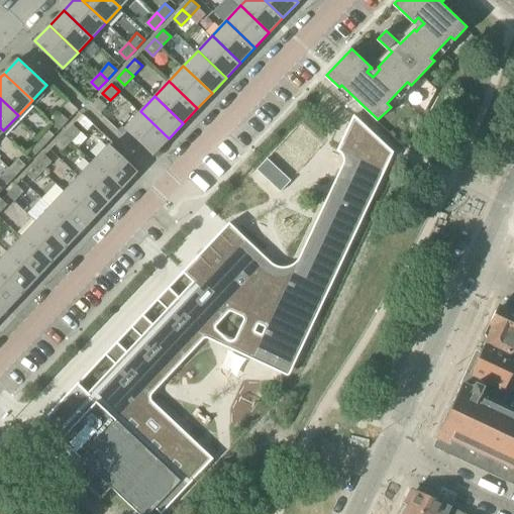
[(169,138),(140,111),(126,126),(155,153),(169,138)]
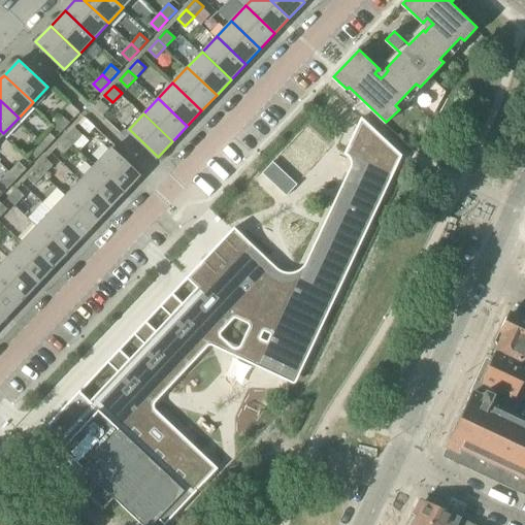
[(54,124),(62,131),(71,122),(64,115),(54,124)]
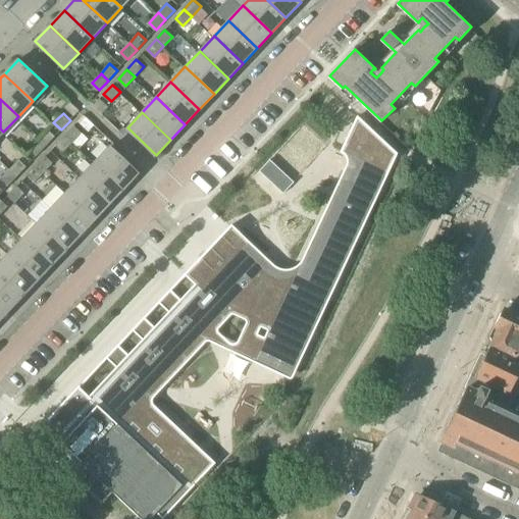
[(85,115),(80,120),(90,131),(96,124),(85,114),(85,115)]
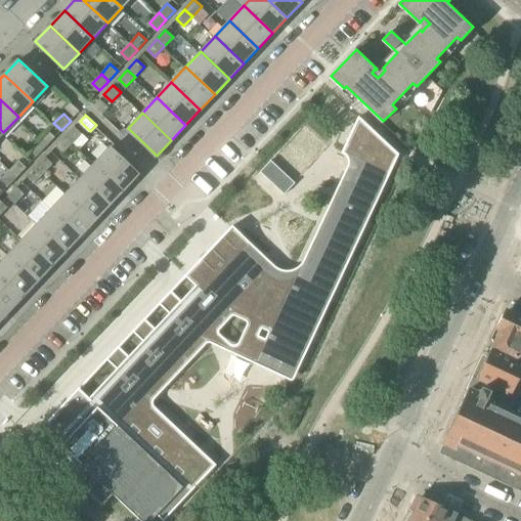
[(75,125),(67,135),(74,142),(83,132),(75,125)]
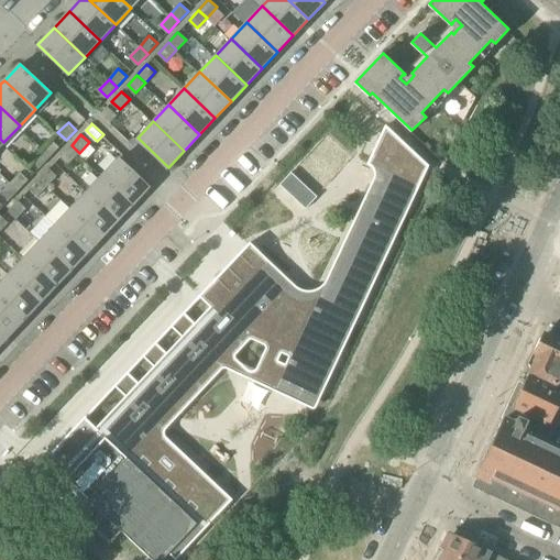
[(52,139),(43,149),(51,156),(61,146),(52,139)]
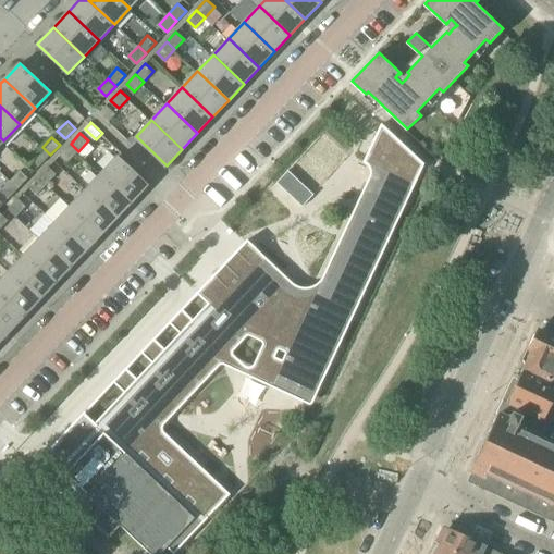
[(78,151),(71,144),(61,154),(69,161),(78,151)]
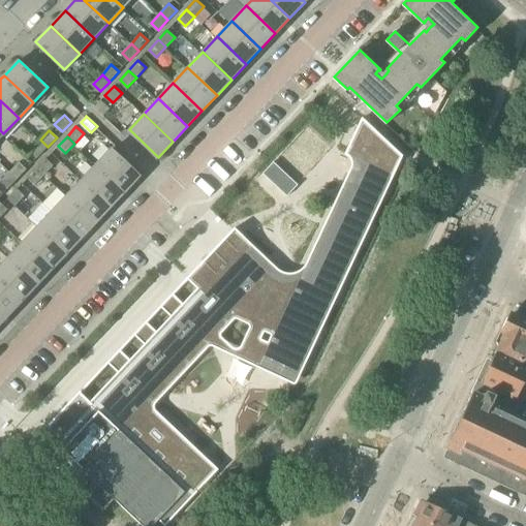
[(48,147),(40,140),(31,149),(38,156),(48,147)]
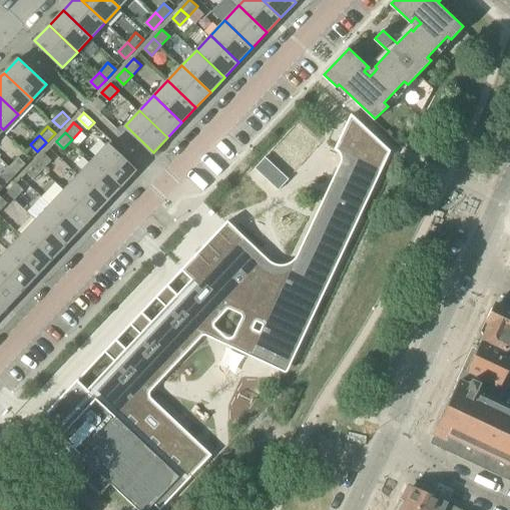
[(108,143),(94,158),(122,184),(136,170),(108,143)]
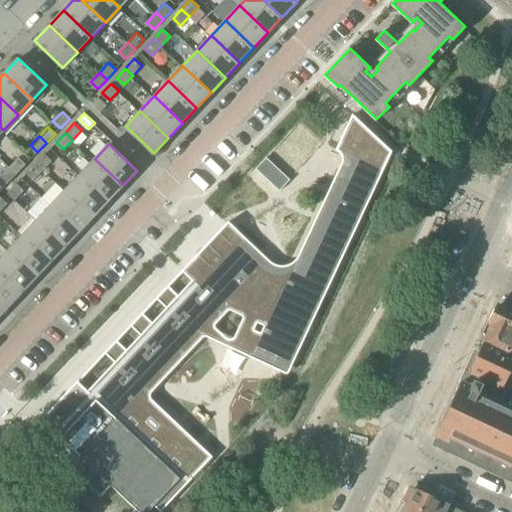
[(45,153),(37,162),(44,169),(53,160),(45,153)]
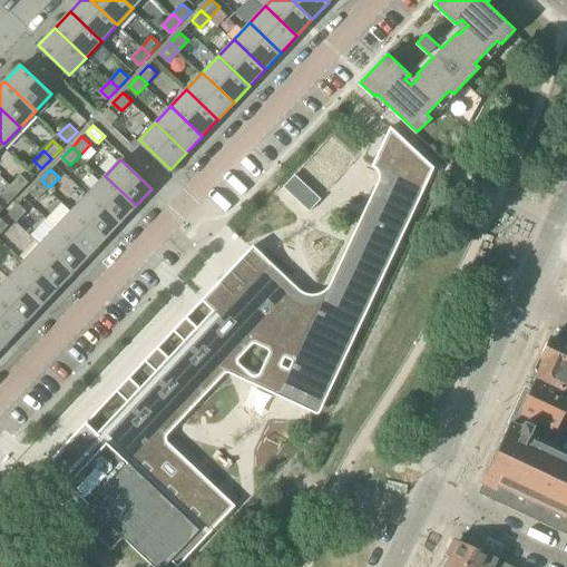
[(89,446),(87,445),(86,446),(88,447),(82,453),(80,451),(79,452),(81,455),(61,476),(59,475),(58,476),(67,485),(56,496),(113,549),(125,537),(156,566),(164,566),(201,529),(198,527),(244,480),(233,470),(188,517),(130,462),(253,333),(300,354),(281,394),(315,410),(321,397),(325,398),(424,187),(385,169),(372,197),(373,198),(322,306),(285,290),(290,280),(254,246),(204,299),(215,309),(198,328),(187,316),(176,329),(158,346),(147,359),(158,369),(142,388),(130,377),(118,389),(130,400),(107,423),(109,424),(89,446)]
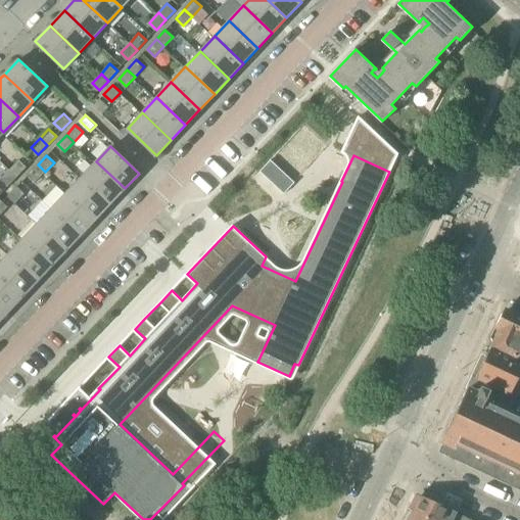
[(19,158),(10,169),(18,176),(28,166),(19,158)]
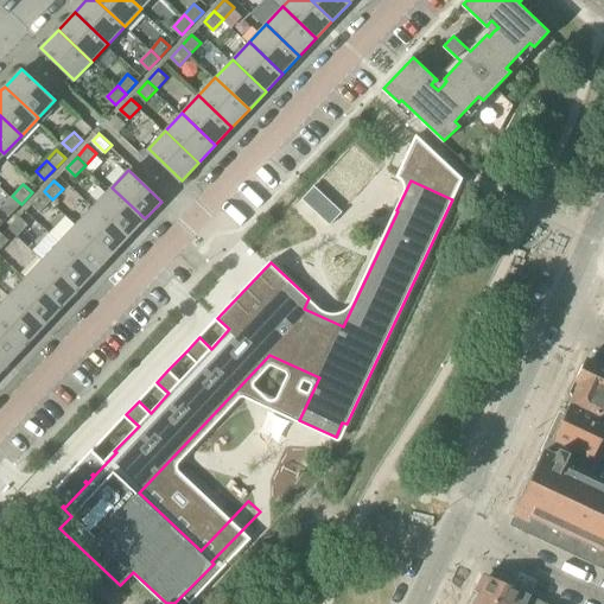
[(112,188),(95,205),(128,236),(145,218),(112,188)]
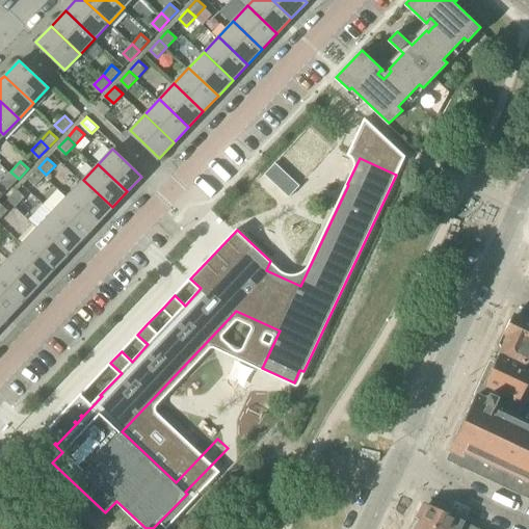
[(46,175),(38,167),(29,178),(36,185),(46,175)]
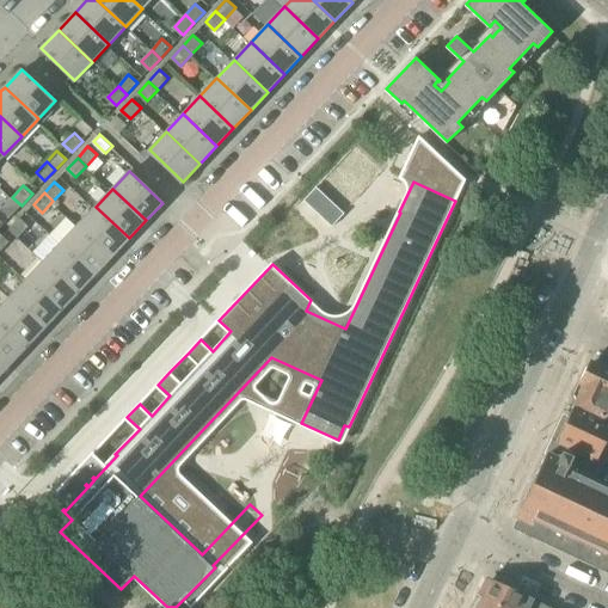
[(22,206),(12,197),(2,208),(11,216),(22,206)]
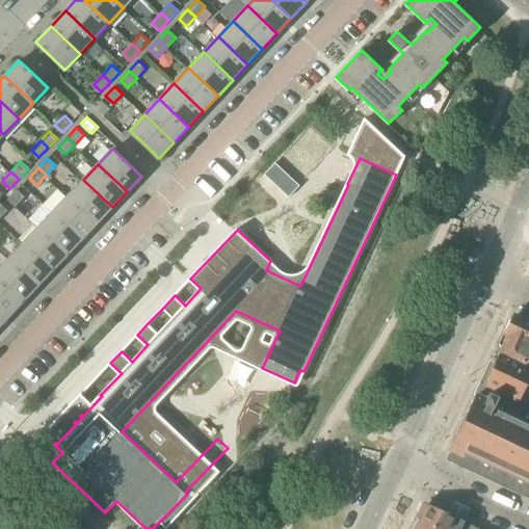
[(83,180),(69,195),(98,222),(112,207),(83,180)]
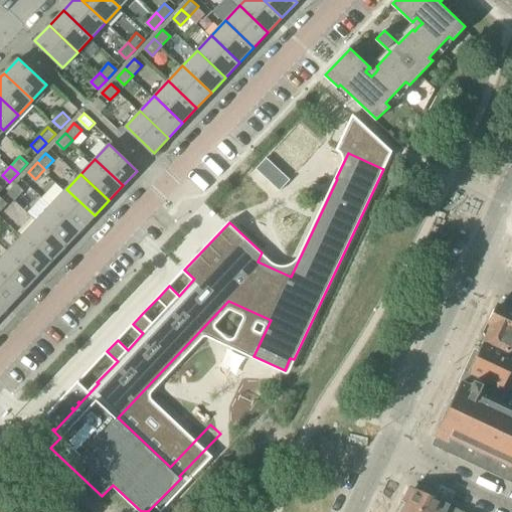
[(18,182),(8,192),(16,199),(25,189),(18,182)]
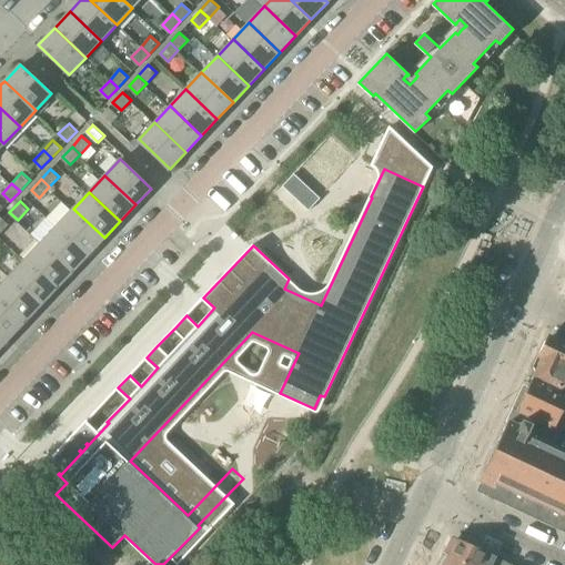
[(73,209),(58,224),(89,254),(104,238),(73,209)]
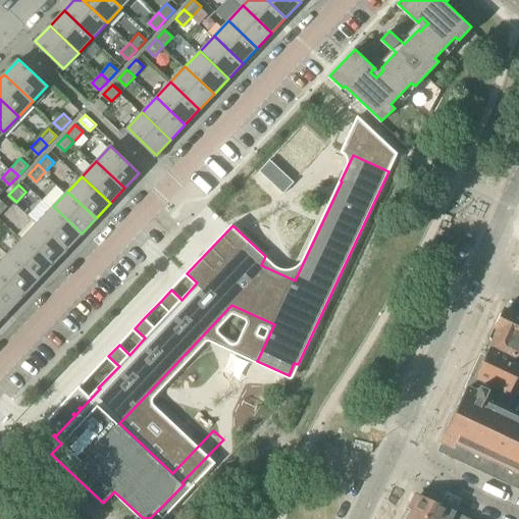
[(1,198),(0,199),(0,214),(9,205),(1,198)]
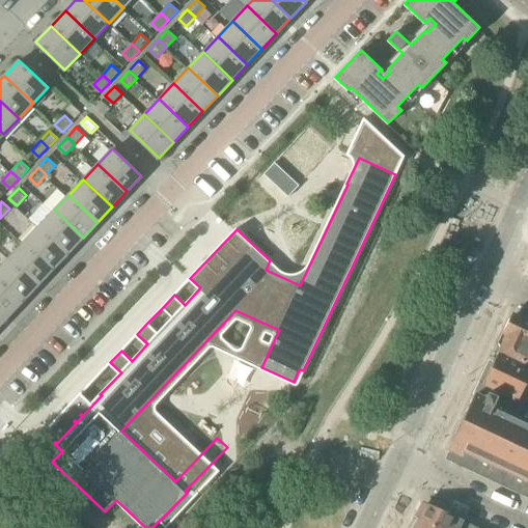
[(54,210),(39,225),(68,253),(83,238),(54,210)]
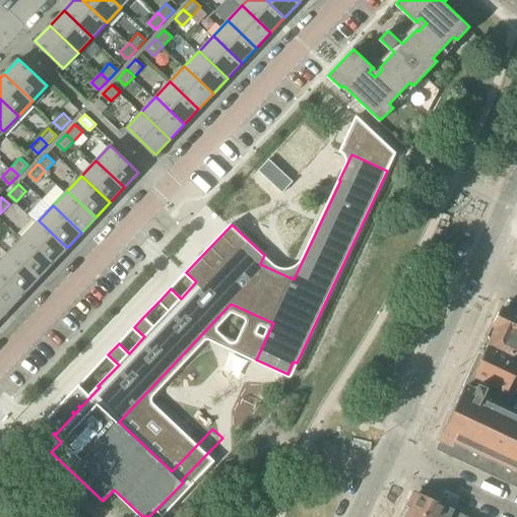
[(39,220),(24,236),(53,263),(67,248),(39,220)]
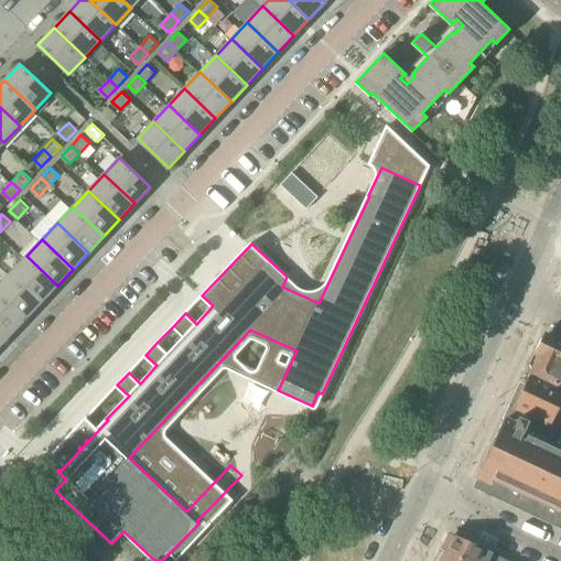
[(27,256),(11,272),(42,301),(57,286),(27,256)]
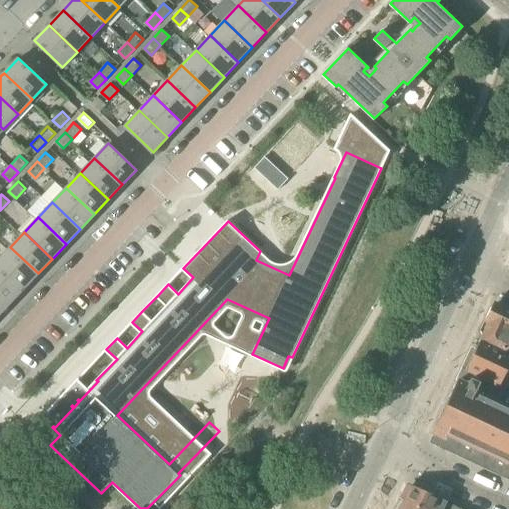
[(10,247),(0,257),(0,265),(24,288),(38,273),(10,247)]
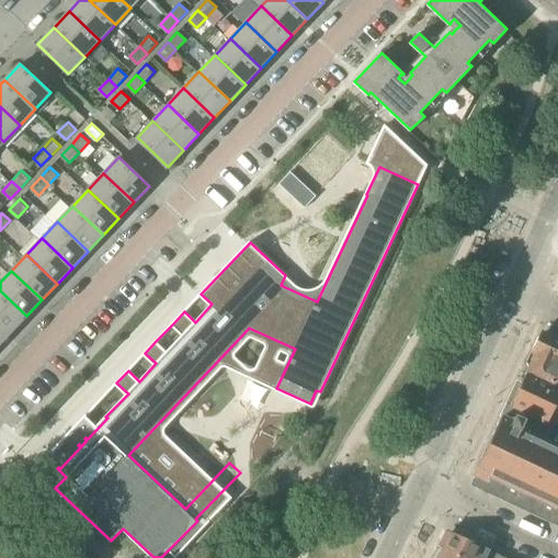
[(0,291),(0,321),(11,332),(26,316),(0,291)]
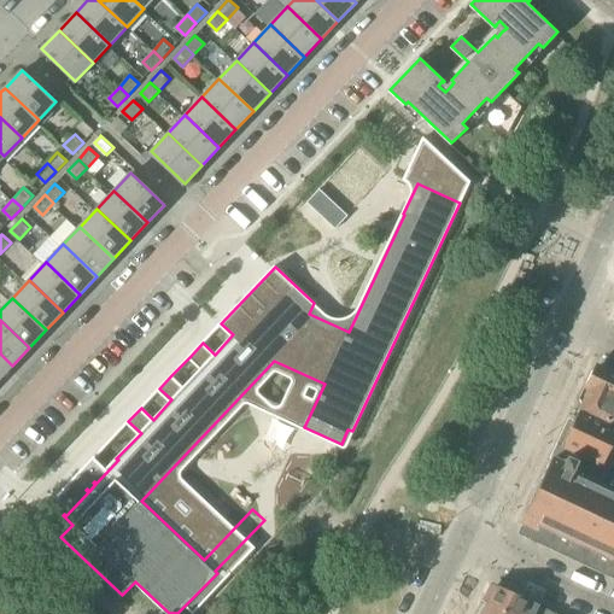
[(0,354),(0,378),(12,366),(0,354)]
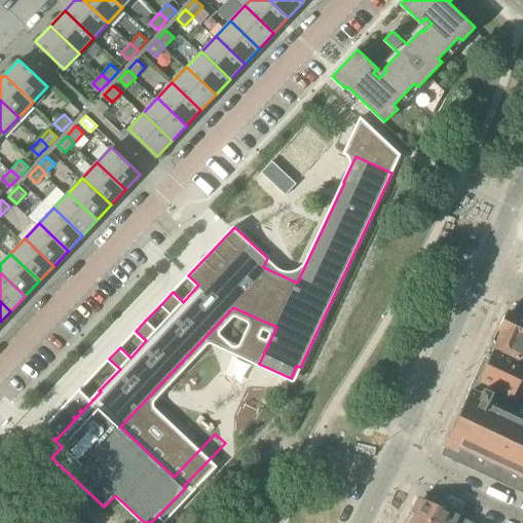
[(522,318),(508,310),(499,327),(522,338),(522,318)]
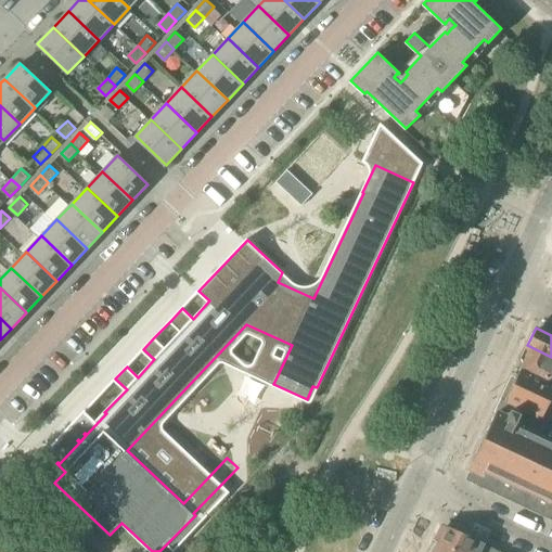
[(525,362),(522,369),(551,383),(551,357),(527,345),(522,357),(525,362)]
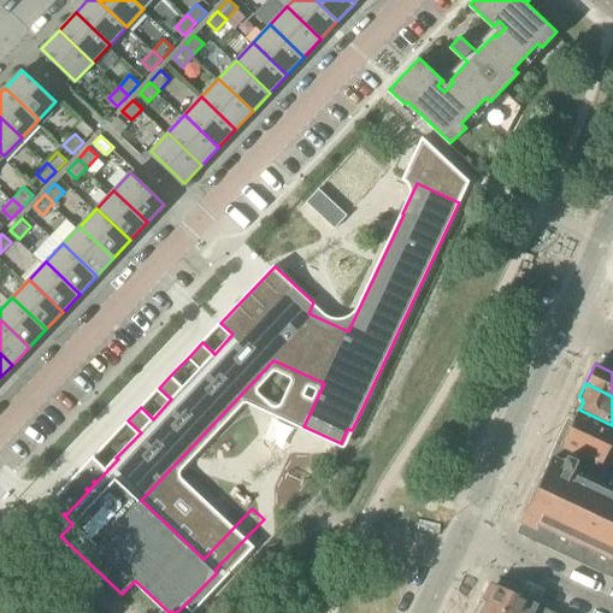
[(558,443),(571,449),(593,459),(591,463),(612,472),(612,425),(579,410),(571,428),(566,426),(558,443)]
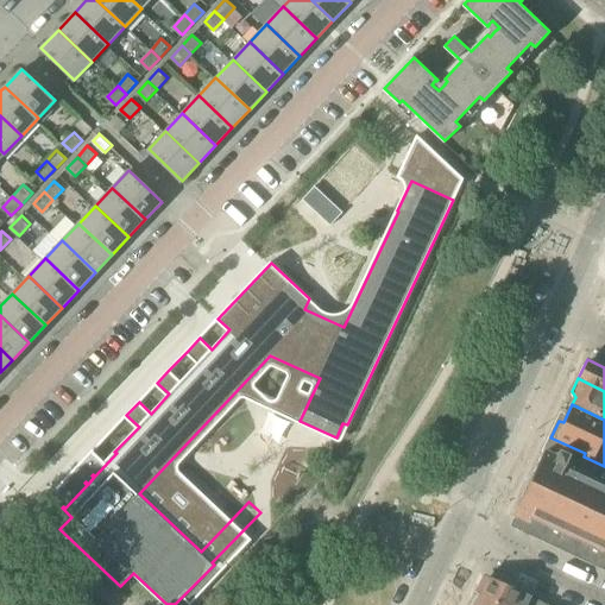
[(585,453),(563,443),(558,455),(546,451),(544,455),(543,454),(517,509),(518,510),(516,515),(520,516),(516,524),(604,566),(604,466),(584,457),(585,453)]
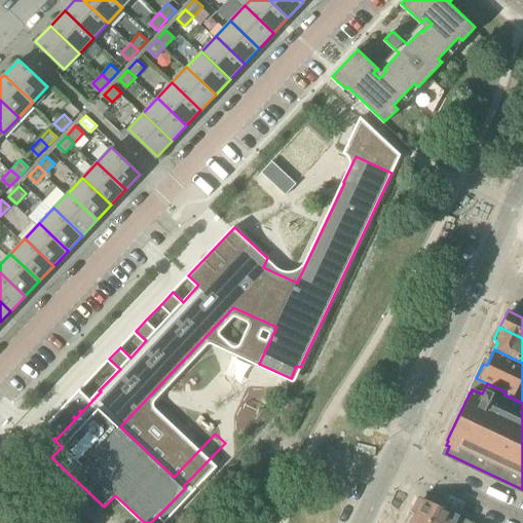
[(478,522),(421,496),(414,512),(437,522),(478,522)]
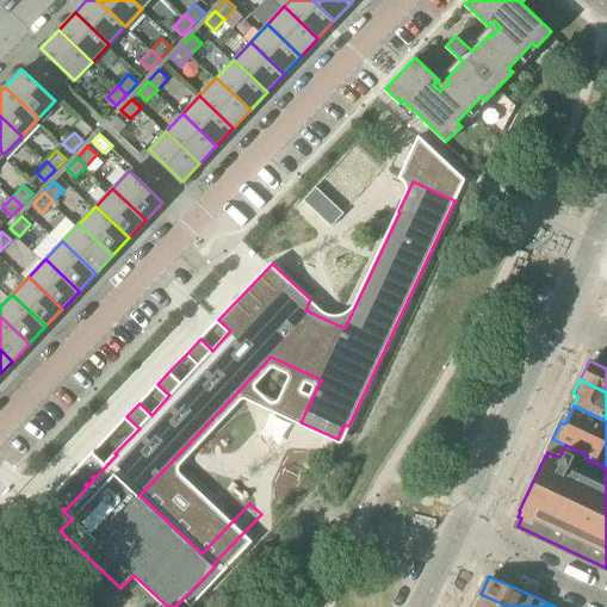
[(477,606),(507,606),(481,594),(475,606),(477,606)]
